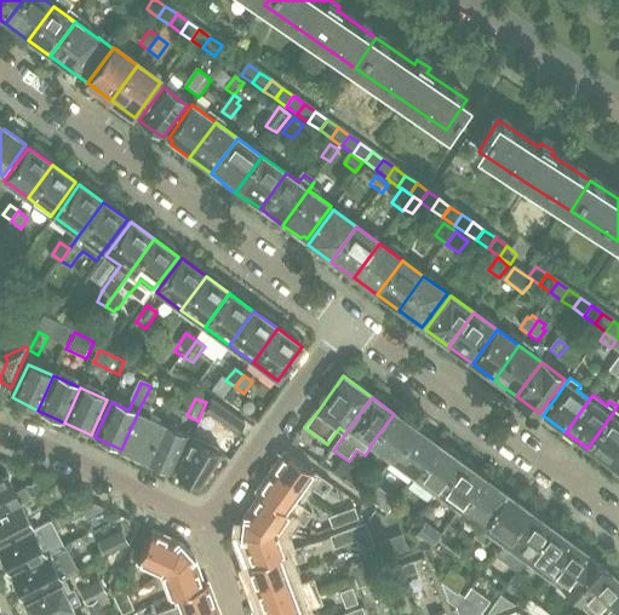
[(238,436),(245,425),(212,402),(205,414),(238,436)]
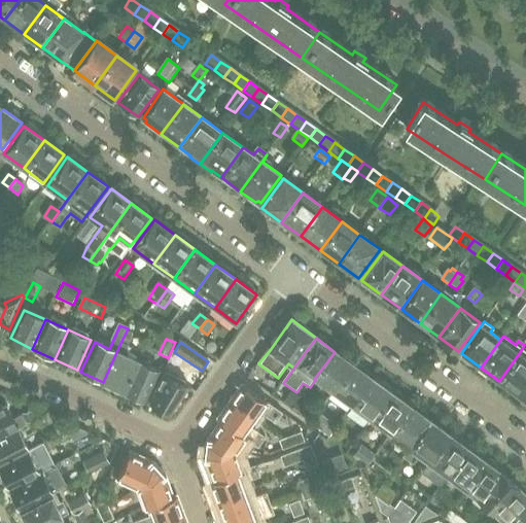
[(124,355),(128,347),(120,343),(103,382),(126,392),(139,362),(124,355)]
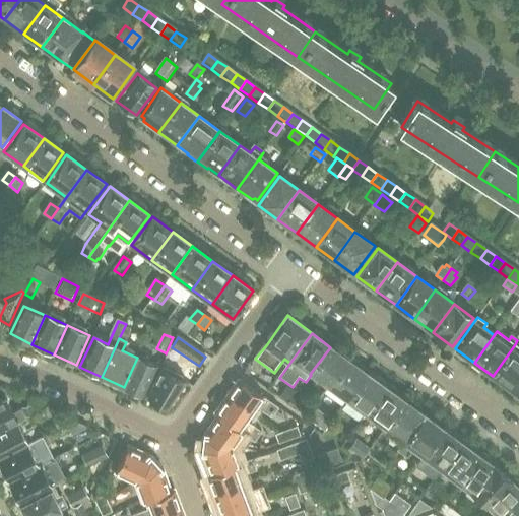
[(493,376),(510,388),(518,376),(518,347),(515,344),(493,376)]
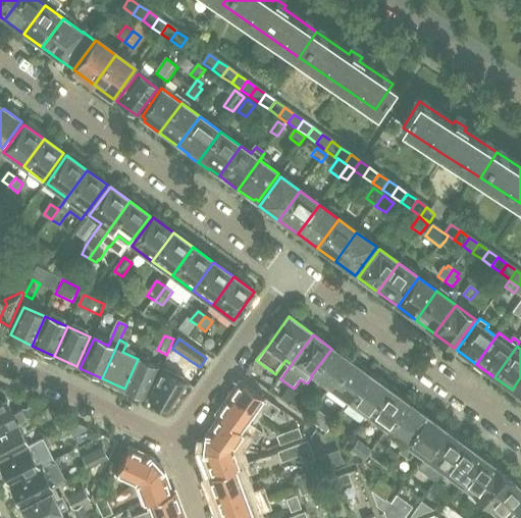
[(312,376),(330,390),(350,362),(331,349),(311,375),(312,376)]
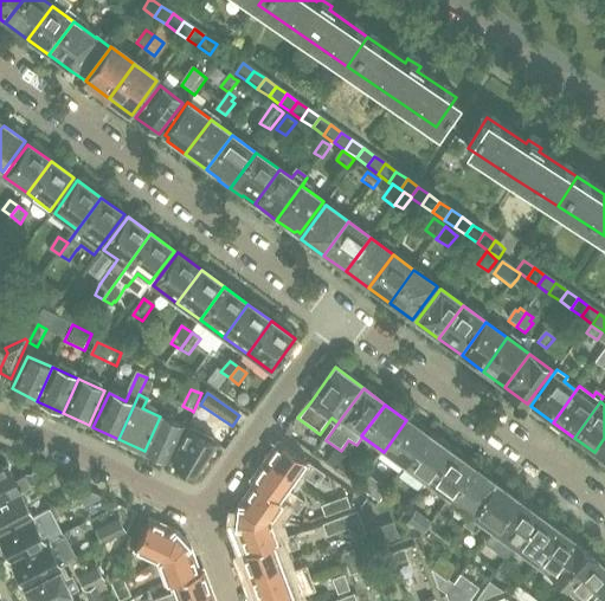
[(168,463),(184,428),(160,417),(145,451),(146,452),(147,456),(152,458),(156,457),(168,463)]
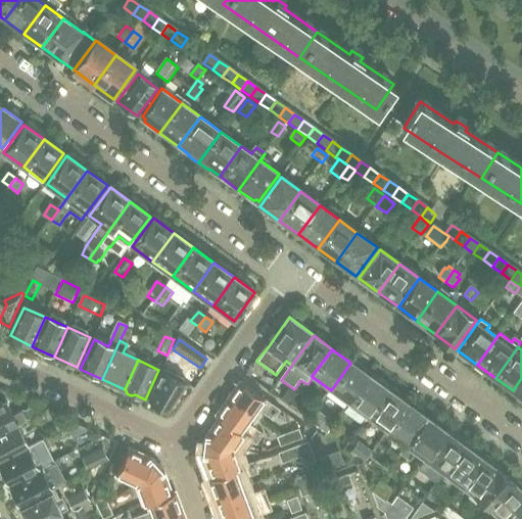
[(331,390),(349,404),(370,377),(350,363),(331,390)]
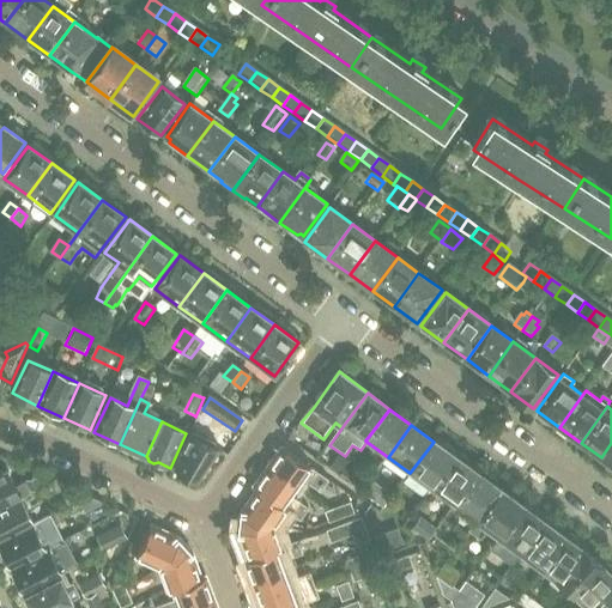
[(175,469),(199,481),(219,451),(191,436),(175,469)]
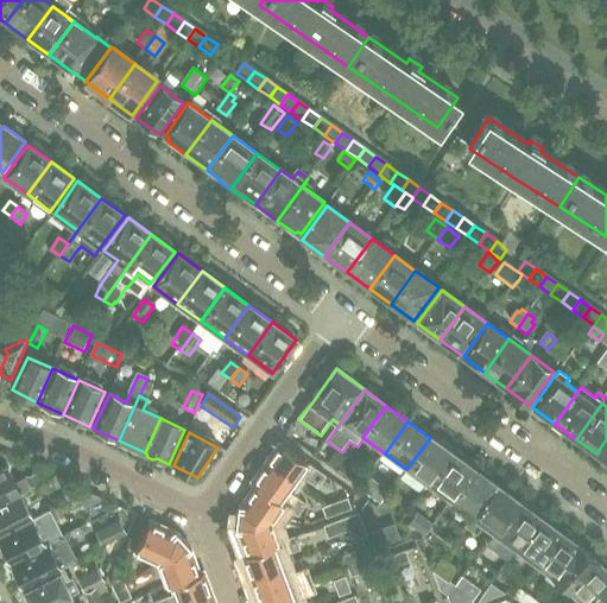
[(406,469),(429,484),(451,454),(430,438),(406,469)]
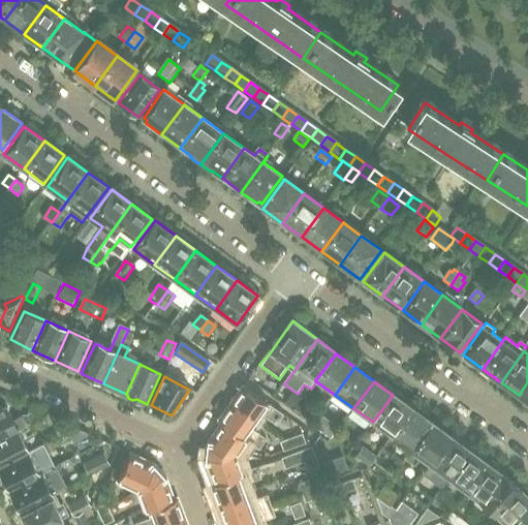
[(527,382),(519,395),(527,401),(527,382)]
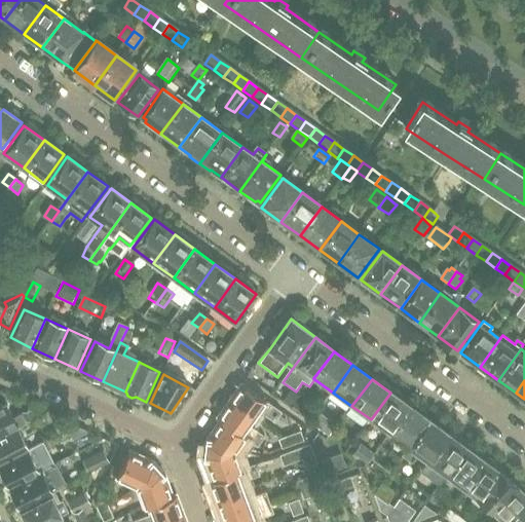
[(270,405),(242,385),(230,404),(255,420),(260,412),(275,423),(283,413),(270,405)]
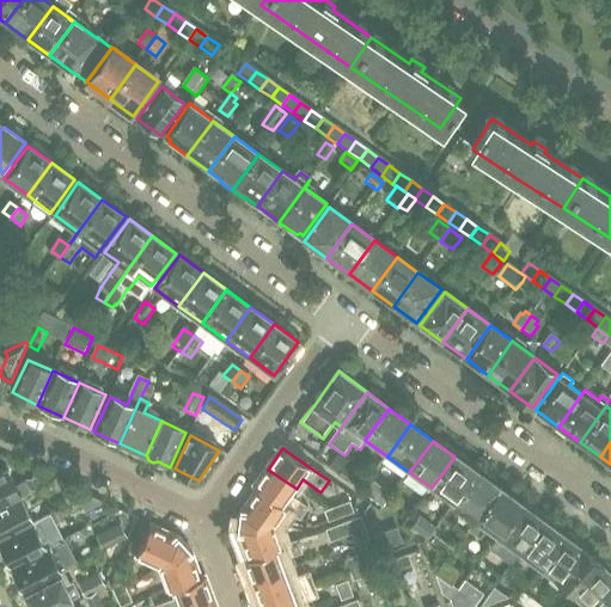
[(432,488),(453,503),(477,473),(454,457),(432,488)]
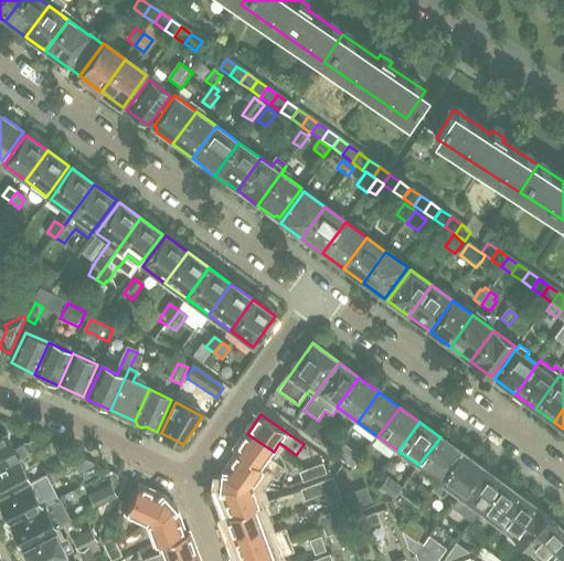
[(304,423),(298,431),(312,441),(318,433),(304,423)]
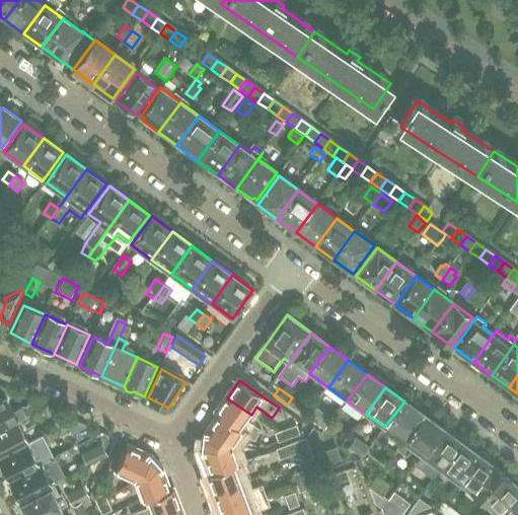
[(305,407),(292,397),(287,405),(300,414),(305,407)]
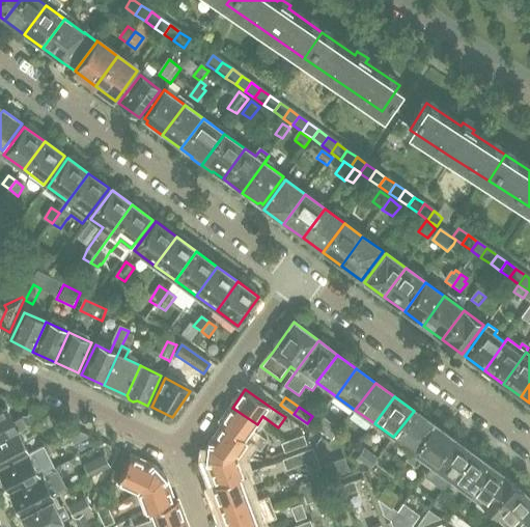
[(220,424),(223,426),(248,443),(260,452),(267,442),(252,432),(257,424),(232,408),(220,424)]
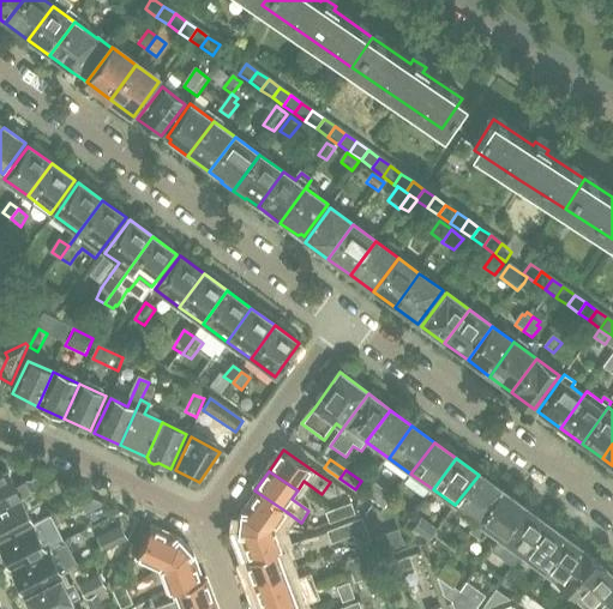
[(40,478),(25,486),(16,490),(7,472),(0,476),(0,510),(20,499),(43,487),(40,478)]
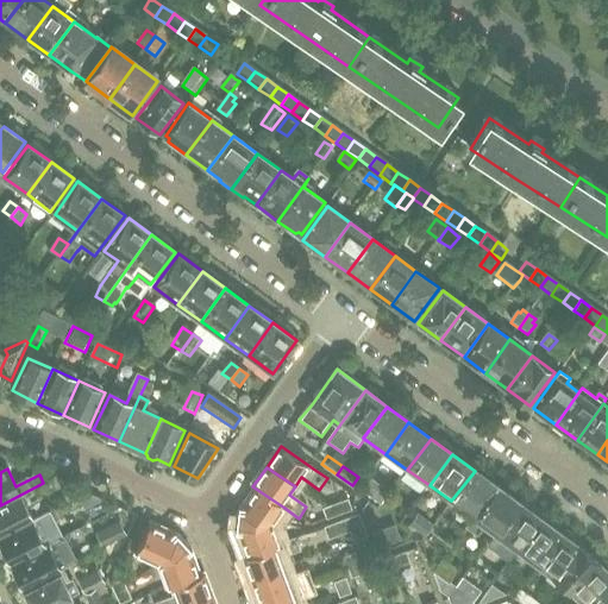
[(451,501),(474,517),(496,488),(475,471),(451,501)]
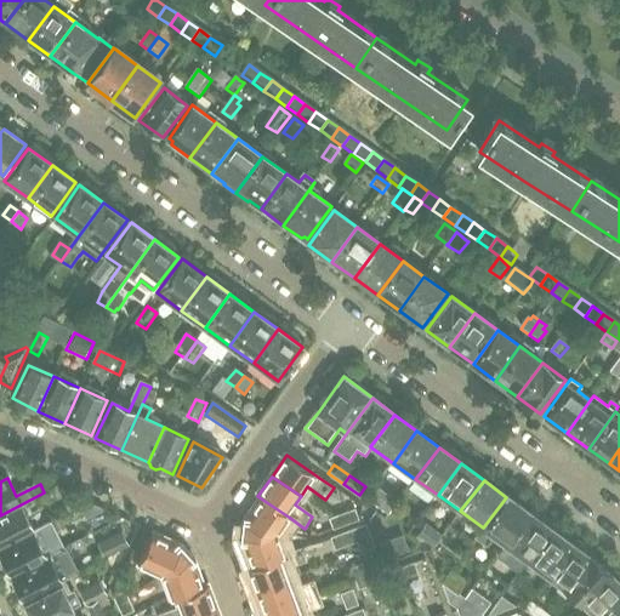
[(87,503),(73,496),(63,501),(69,513),(80,508),(79,508),(87,503)]
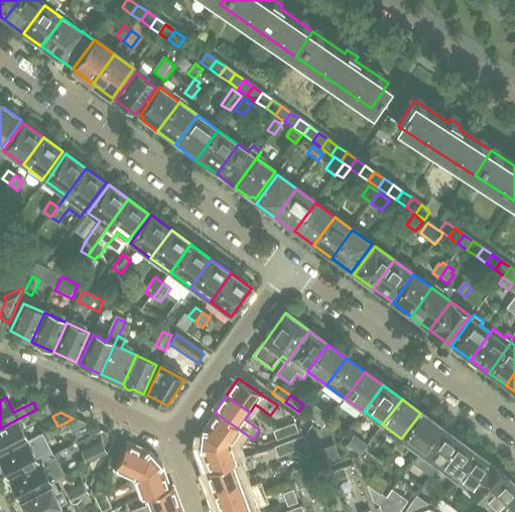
[(420,413),(401,438),(395,448),(404,454),(410,444),(421,454),(441,427),(437,425),(439,422),(432,416),(429,419),(420,413)]
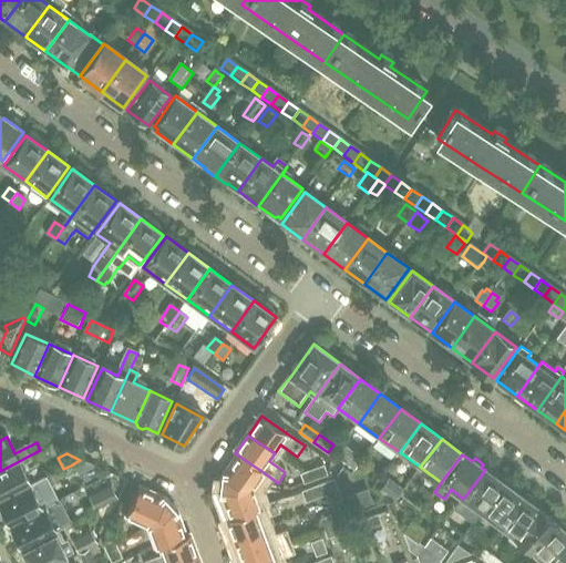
[(223,477),(222,487),(255,491),(255,490),(265,473),(238,456),(223,477)]
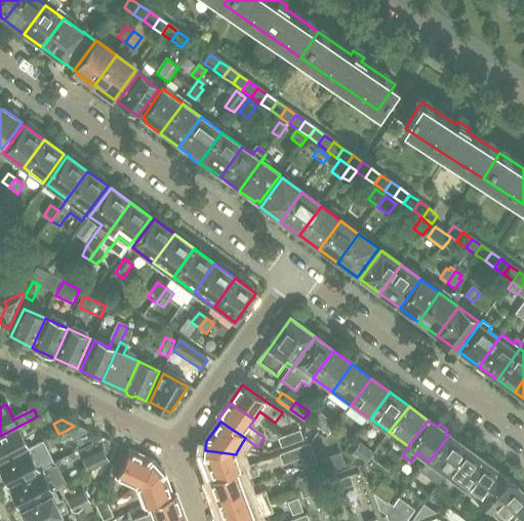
[(320,422),(316,427),(316,428),(328,436),(333,430),(320,422)]
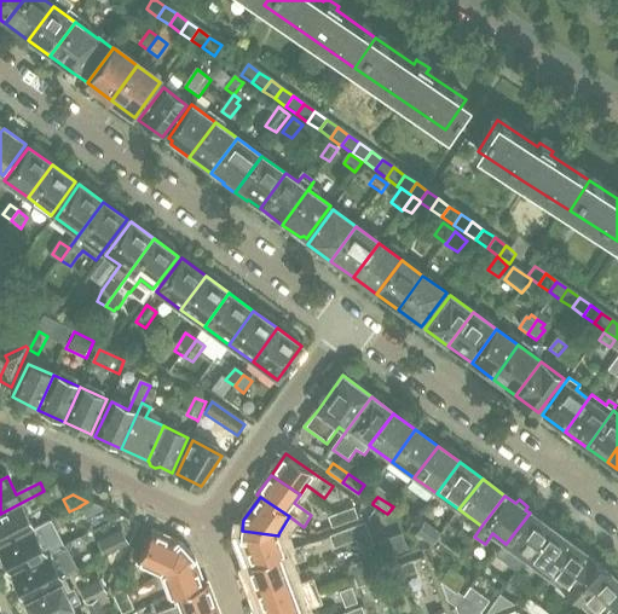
[(104,510),(87,502),(79,507),(80,507),(85,520),(104,510)]
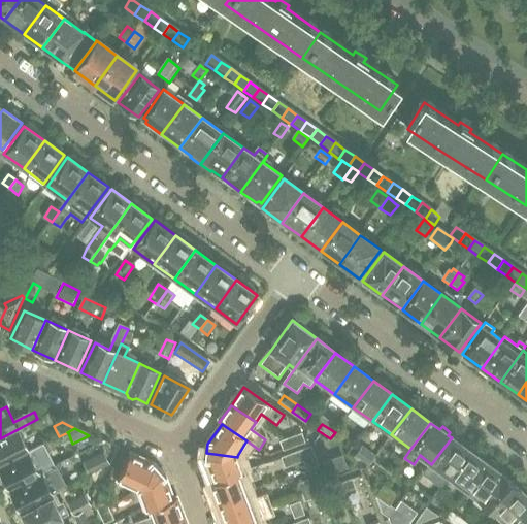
[(0,438),(0,467),(29,453),(18,429),(0,438)]
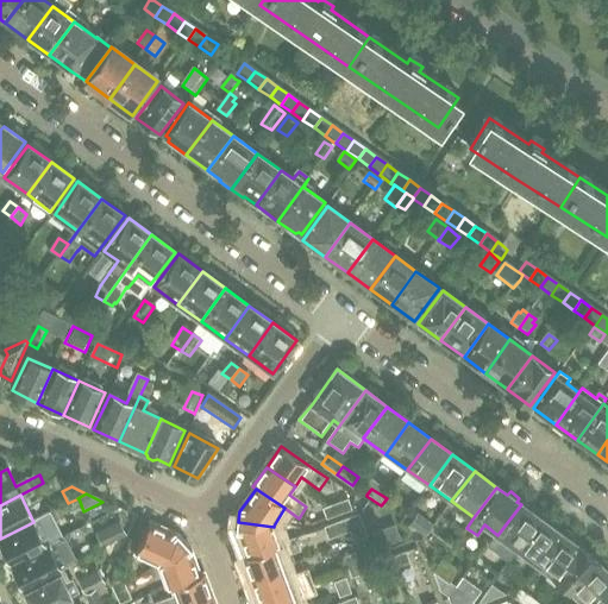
[(349,502),(336,507),(340,516),(352,513),(349,502)]
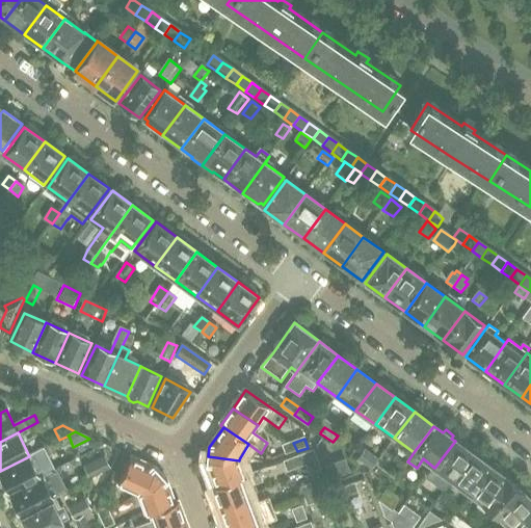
[(434,468),(453,481),(474,455),(455,441),(434,468)]
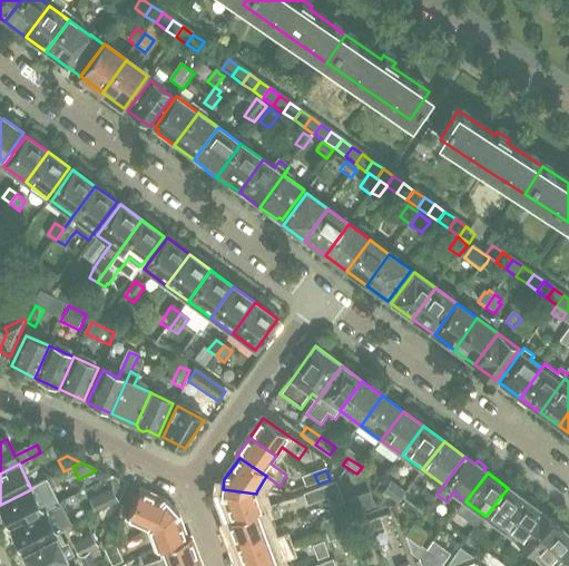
[(314,475),(302,478),(306,489),(319,484),(314,475)]
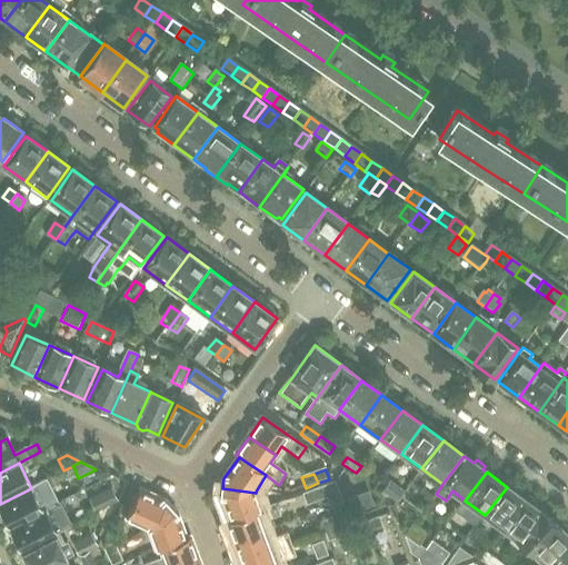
[(336,484),(327,487),(331,498),(340,494),(336,484)]
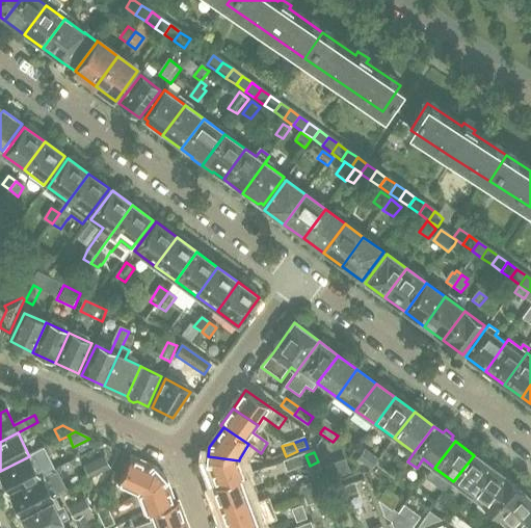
[(364,453),(360,459),(359,462),(371,470),(374,466),(375,467),(377,463),(364,453)]
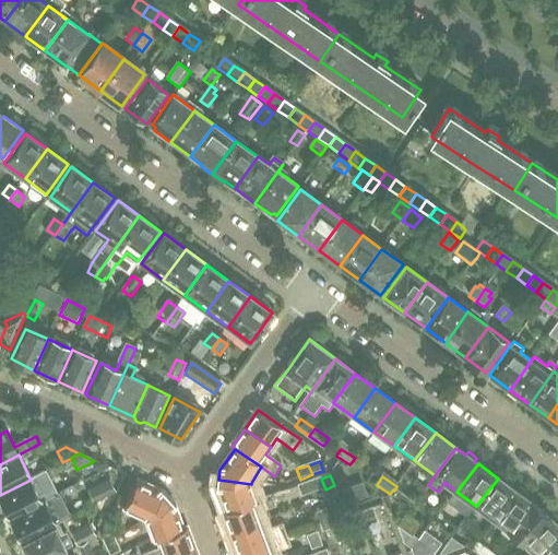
[(312,494),(317,492),(325,489),(321,479),(308,483),(312,494)]
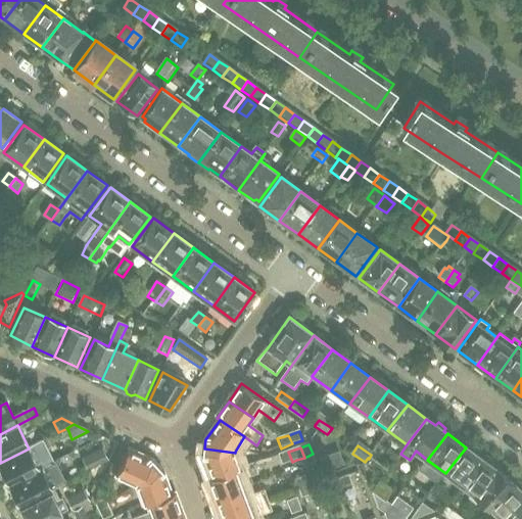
[(445,473),(464,486),(483,461),(466,447),(445,473)]
